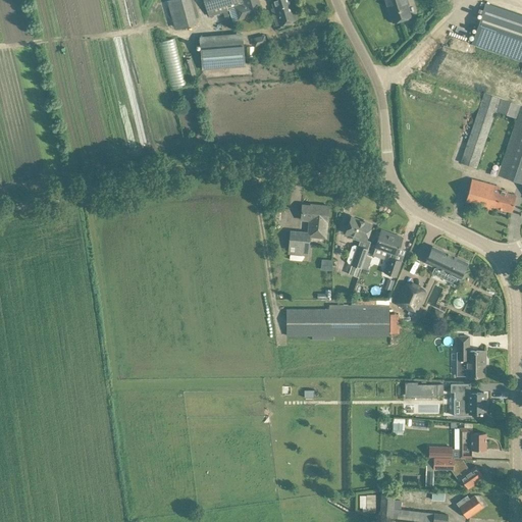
[(193,0),(166,0),(175,30),(198,23),(196,18),(198,17),(193,0)]
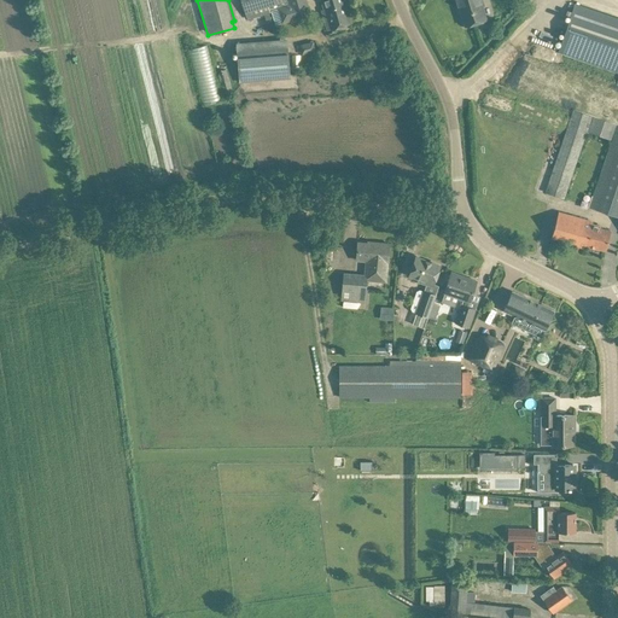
[(283,19),(297,16),(309,13),(305,0),(240,0),(246,21),(273,12),(272,6),(289,0),(290,4),(279,6),(283,19)]
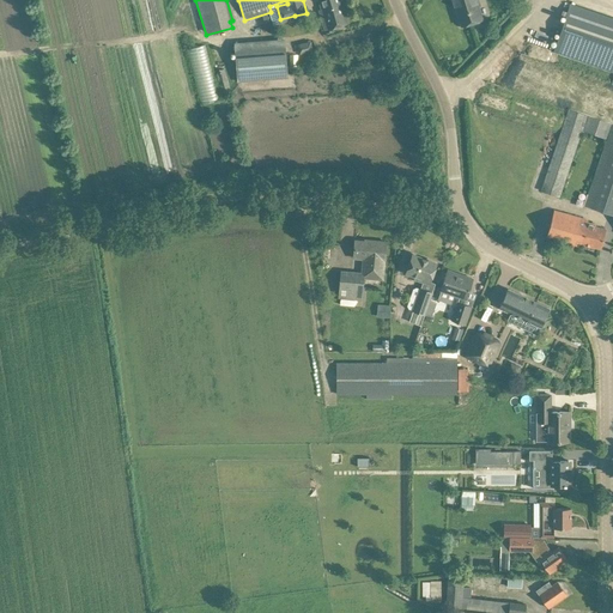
[(349,23),(341,0),(320,0),(322,8),(319,10),(326,30),(349,23)]
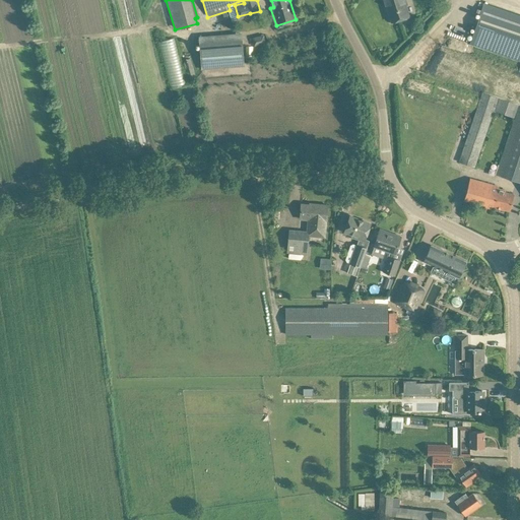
[(391,22),(401,19),(409,16),(405,5),(407,4),(405,0),(383,0),(385,7),(387,6),(391,22)]
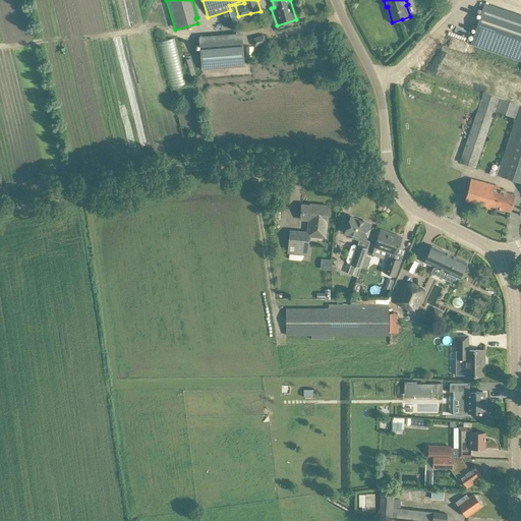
[(520,15),(484,3),(470,44),(520,61),(520,69),(520,72),(520,15)]
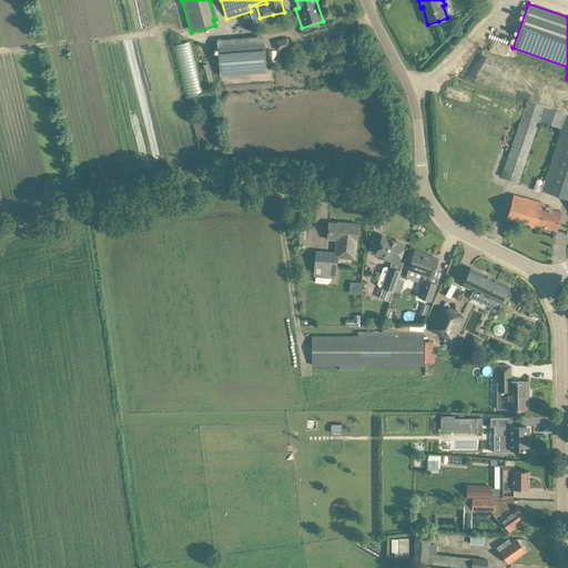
[(266,72),(264,44),(245,47),(245,38),(217,40),(221,75),(266,72)]
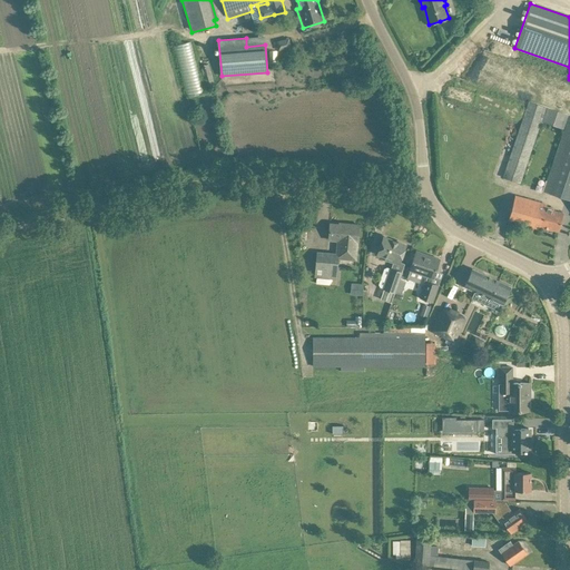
[(288,39),(277,42),(279,50),(290,47),(288,39)]
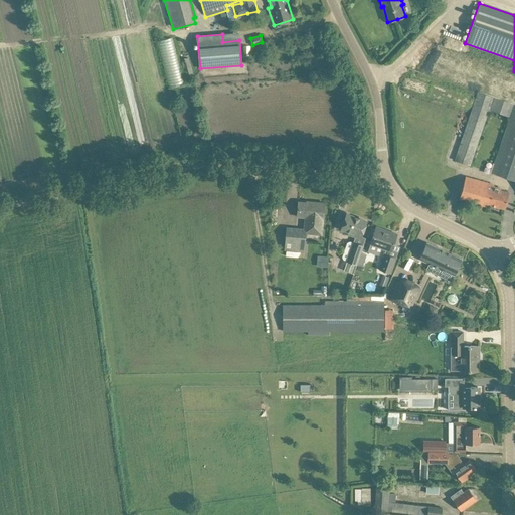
[(158,40),(167,87),(183,83),(173,37),(158,40)]
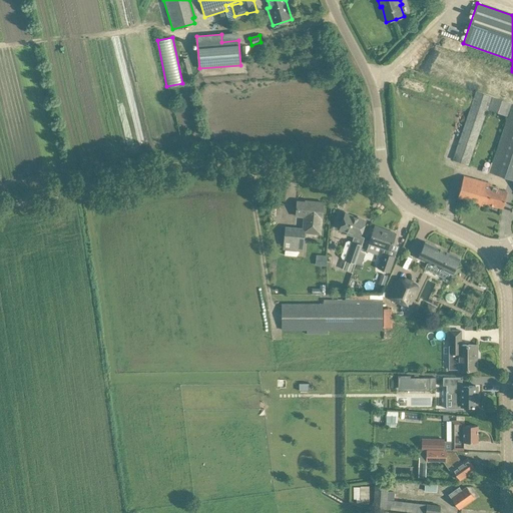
[(188,57),(182,59),(186,77),(192,76),(188,57)]
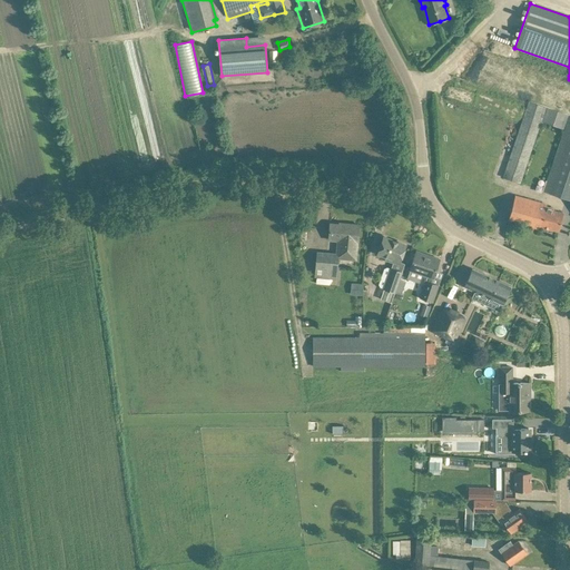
[(522,121),(503,177),(520,183),(541,121),(542,123),(543,121),(563,129),(547,180),(546,180),(541,190),(551,194),(564,198),(569,188),(569,115),(529,101),(522,121)]
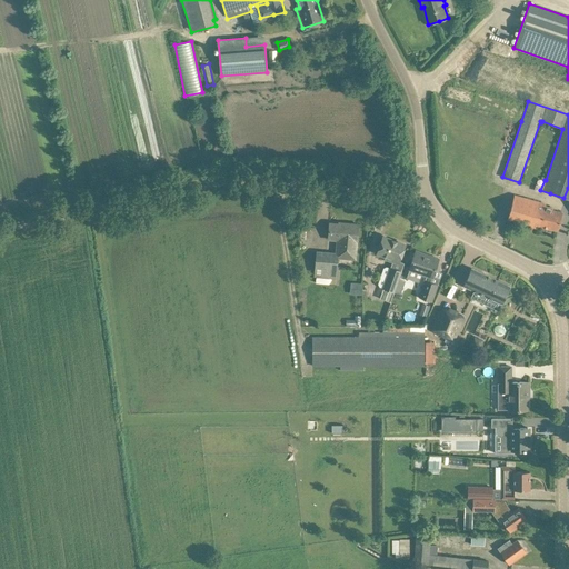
[(513,196),(507,219),(539,228),(540,226),(557,230),(562,212),(552,210),(552,208),(545,206),(546,203),(513,196)]
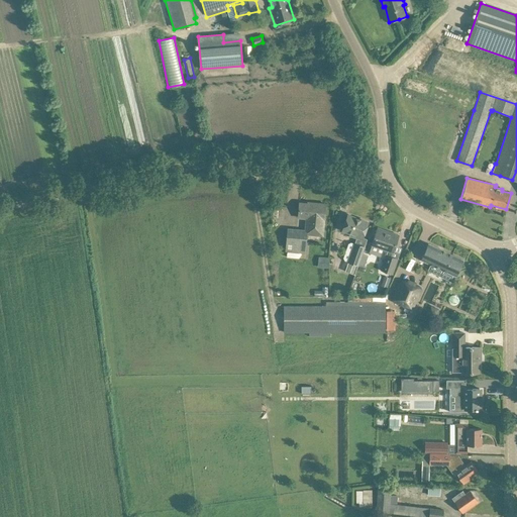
[(287,228),(286,229),(284,252),(306,254),(308,235),(323,236),(326,204),(310,203),(310,205),(307,205),(307,204),(299,203),(298,219),(306,219),(305,229),(287,228)]
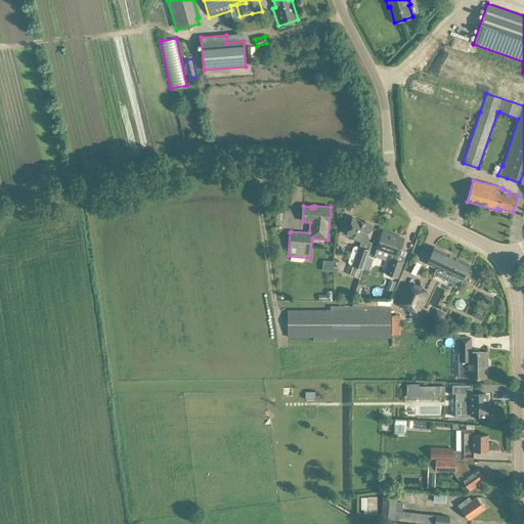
[(362,271),(368,252),(372,243),(367,241),(373,225),(353,218),(346,235),(350,236),(349,238),(361,243),(359,247),(353,265),(352,267),(362,271)]
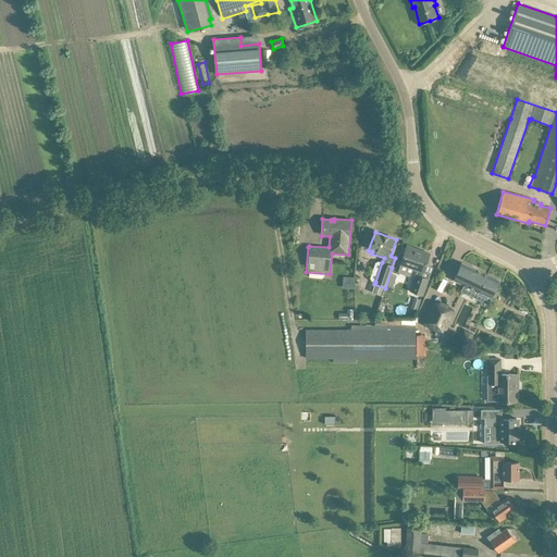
[(421,276),(430,254),(407,245),(397,272),(409,276),(412,269),(417,271),(409,292),(422,296),(429,279),(421,276)]
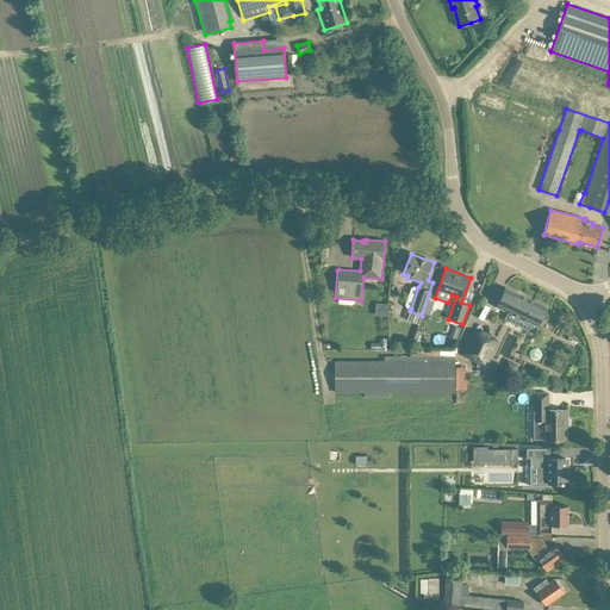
[(537,325),(547,306),(505,287),(496,306),(514,315),(510,322),(520,325),(523,319),(537,325)]
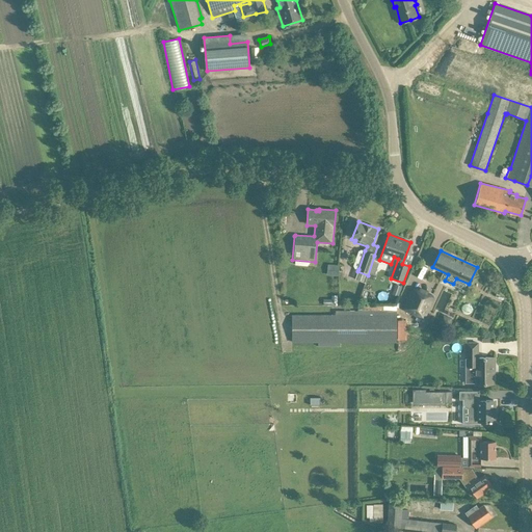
[(327,264),(326,274),(338,276),(339,272),(343,273),(344,263),(339,263),(339,266),(327,264)]
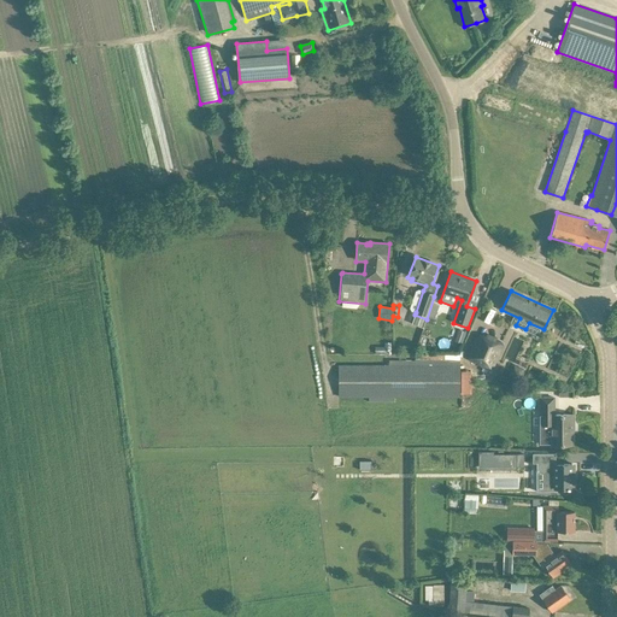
[(500,347),(477,336),(468,358),(491,369),(497,354),(498,354),(500,347)]
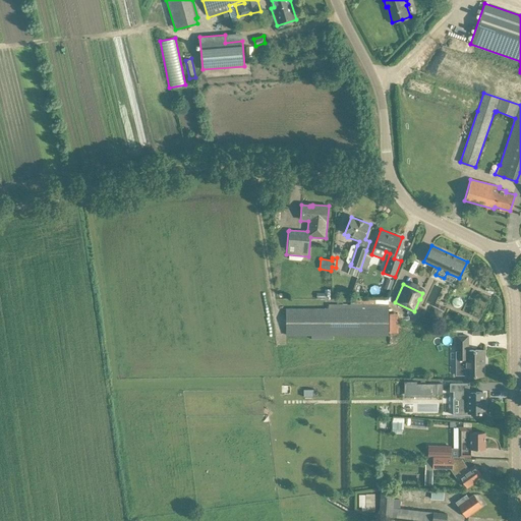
[(286,308),(286,335),(389,335),(389,308),(286,308)]
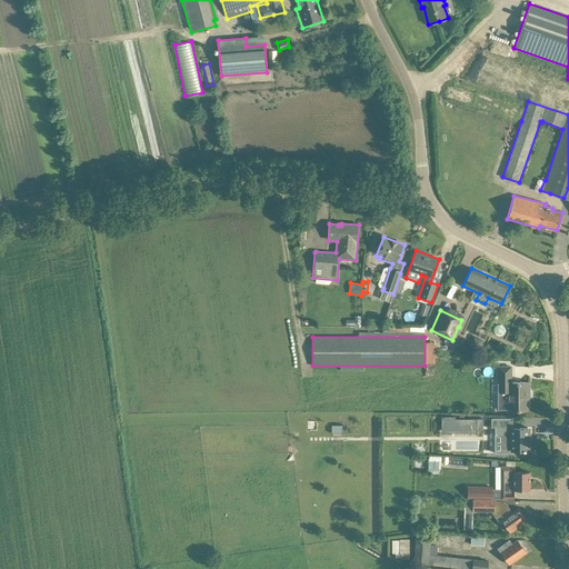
[(511,367),(498,367),(498,391),(507,391),(508,410),(528,410),(528,395),(529,395),(529,382),(511,382),(511,367)]
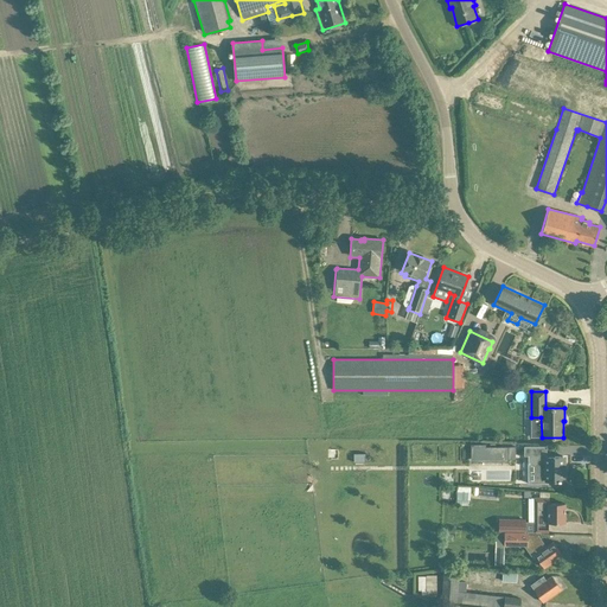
[(485,443),(472,443),(472,460),(508,460),(508,446),(485,446),(485,443)]
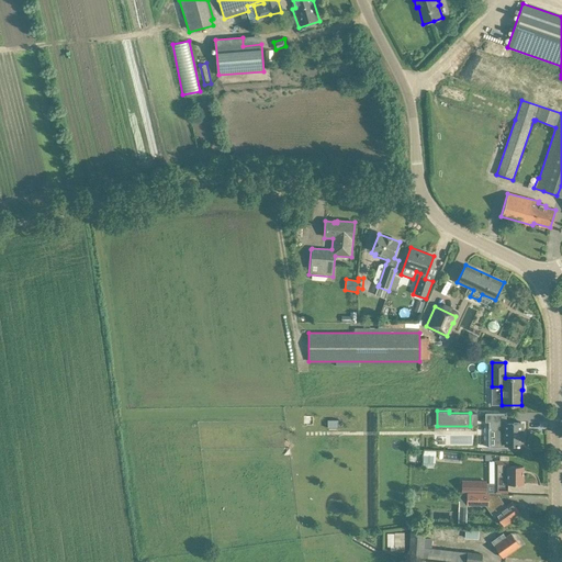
[(484,413),(485,423),(501,422),(501,413),(484,413)]
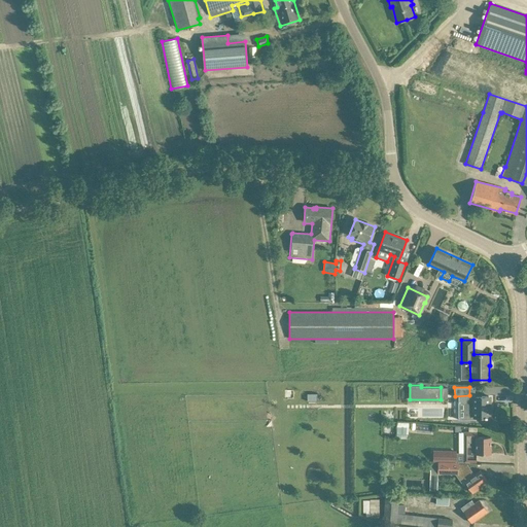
[(490,408),(490,397),(490,396),(480,396),(475,396),(472,396),(472,398),(464,398),(465,416),(470,416),(470,417),(485,417),(487,417),(490,417),(490,408)]
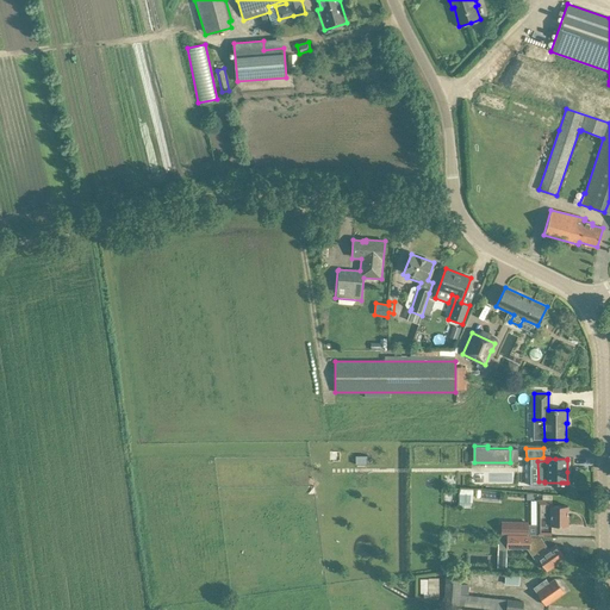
[(458,487),(458,506),(471,506),(471,487),(458,487)]
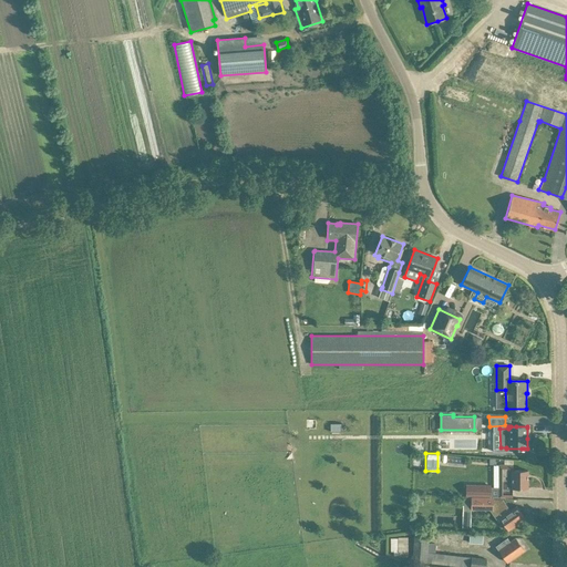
[(513,466),(502,466),(502,491),(513,491),(513,488),(527,488),(527,471),(513,471),(513,466)]
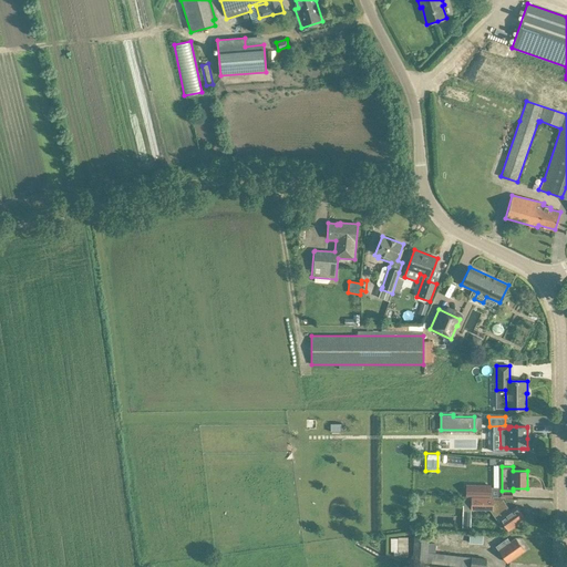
[(466,485),(466,496),(492,497),(492,486),(466,485)]
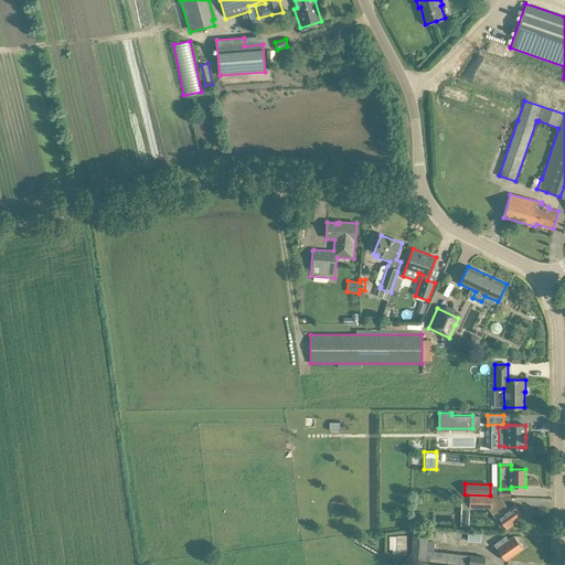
[(491,507),(487,507),(498,522),(500,520),(507,529),(523,516),(514,504),(505,510),(503,508),(496,496),(491,497),(491,507)]
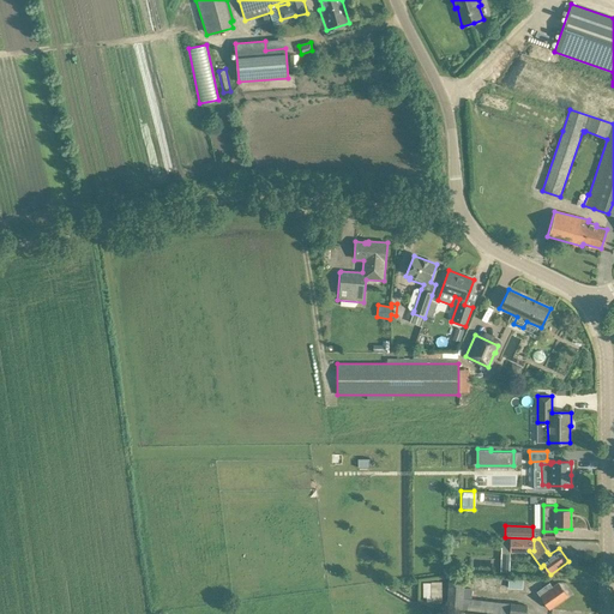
[(534,540),(510,540),(510,551),(529,551),(534,551),(534,540)]
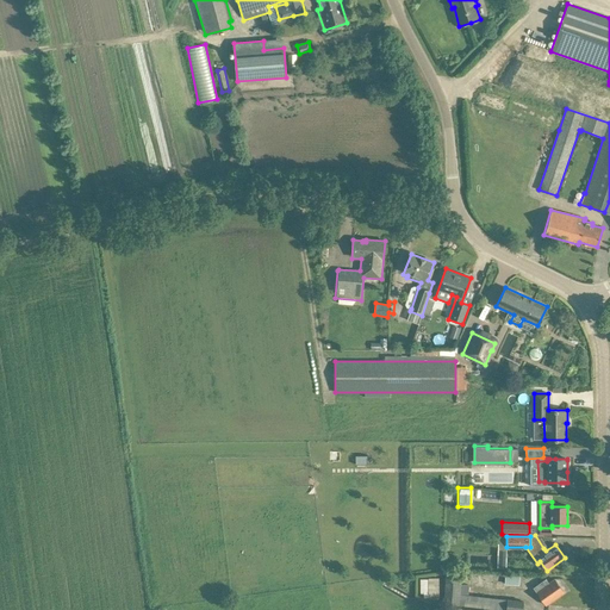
[(522,609),(523,601),(460,595),(461,574),(446,573),(443,604),(459,605),(504,609),(522,609)]
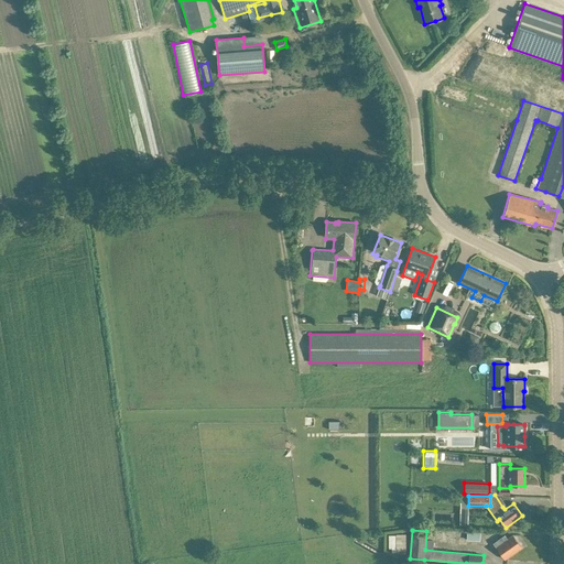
[(480,532),(467,532),(466,540),(479,541),(480,532)]
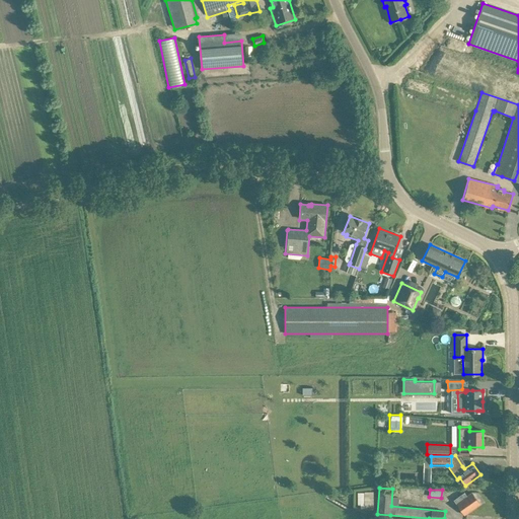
[(464,492),(453,500),(464,515),(479,504),(472,493),(467,496),(464,492)]
